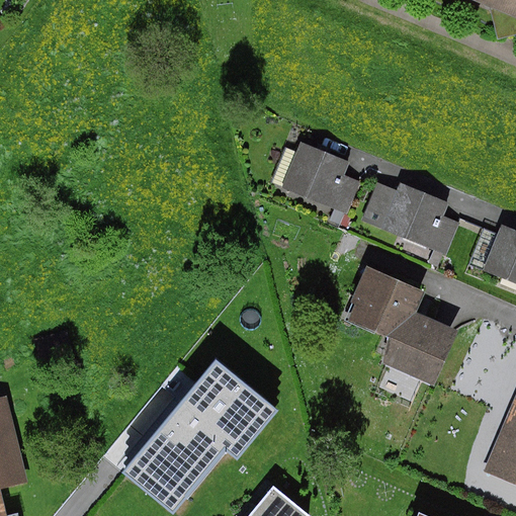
[(474,0),(490,6),(498,37),(515,32),(515,0),(474,0)]
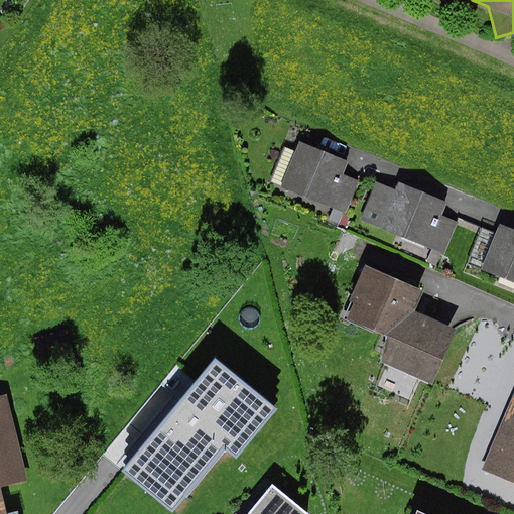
[(294,150),(282,145),(267,180),(331,207),(327,219),(346,227),(351,215),(343,212),(356,180),(342,173),(347,160),(298,140),(294,150)]
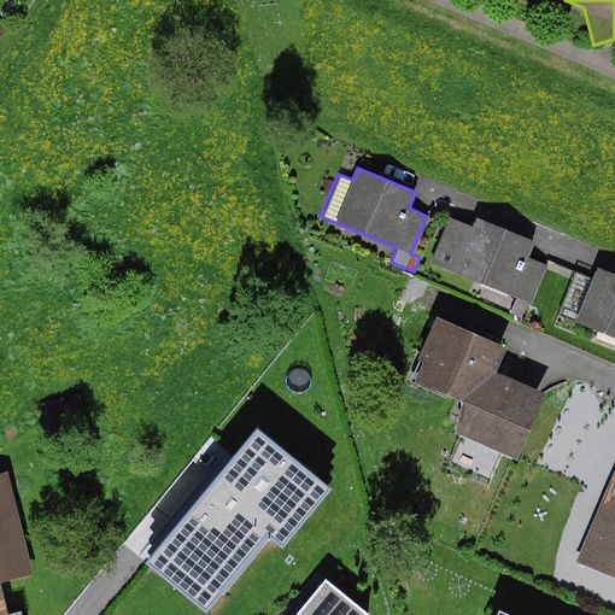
[(472,226),(447,216),(428,262),(514,297),(508,311),(520,316),(526,302),(529,303),(545,264),(527,257),(534,240),(475,217),(472,226)]
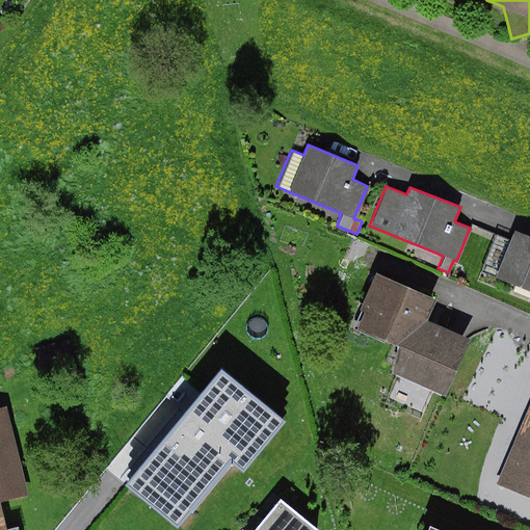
[(510,239),(496,234),(480,270),(529,290),(529,236),(514,230),(510,239)]
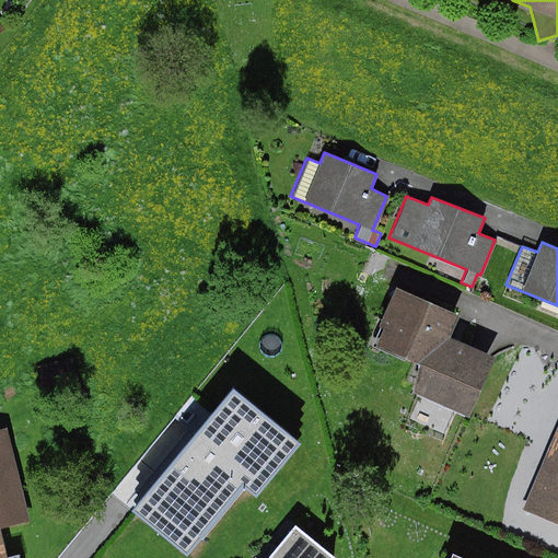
[(460,314),(396,286),(379,326),(383,328),(375,345),(419,363),(414,392),(468,417),(495,357),(449,337),(460,314)]
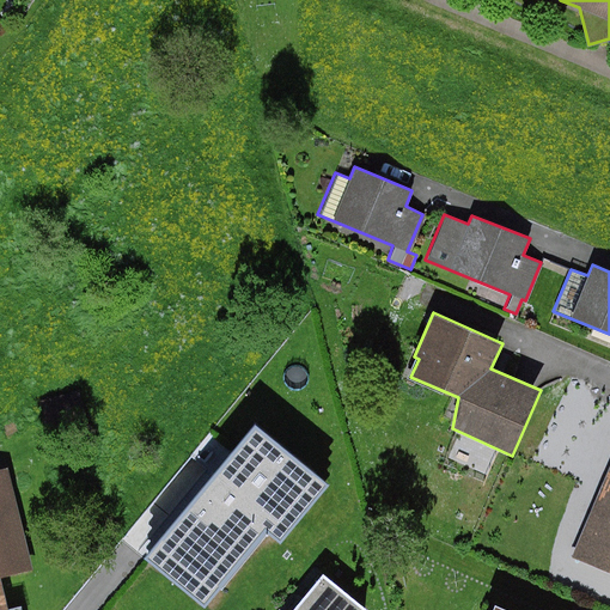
[(256,425),(144,557),(201,607),(264,531),(279,542),(328,485),(256,425)]
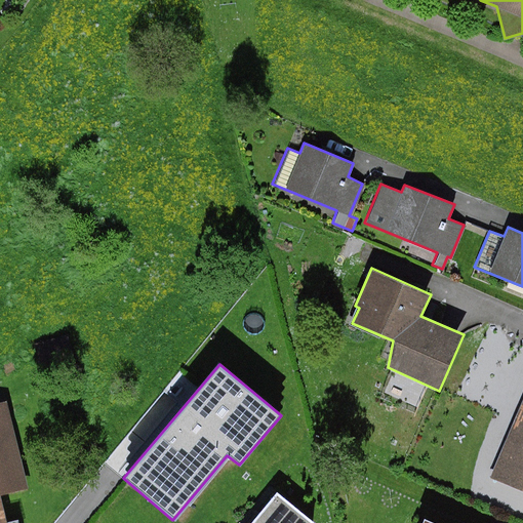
[(48,410),(45,398),(32,401),(36,414),(48,410)]
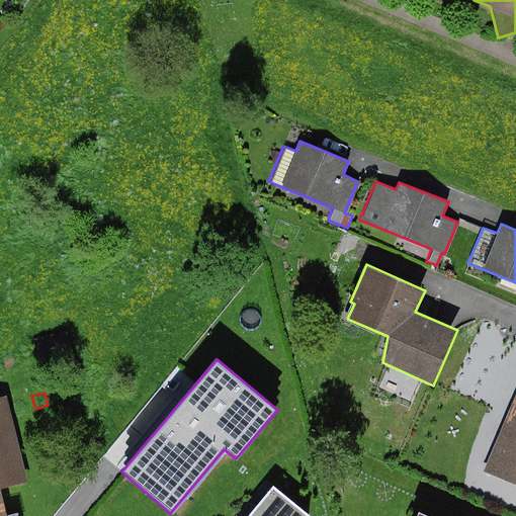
[(515,395),(486,465),(515,478),(515,395)]
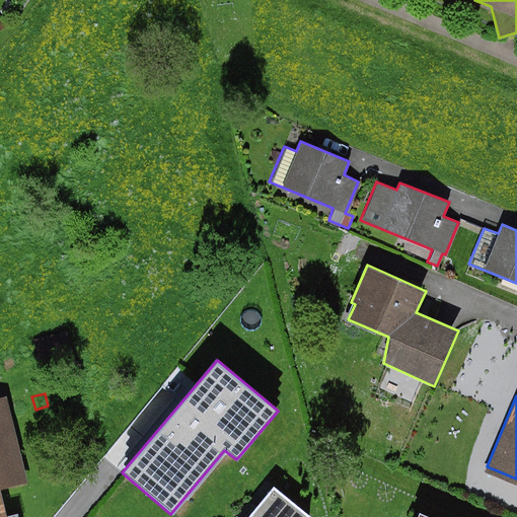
[(25,483),(5,396),(0,397),(0,516),(17,516),(17,513),(6,515),(0,489),(25,483)]
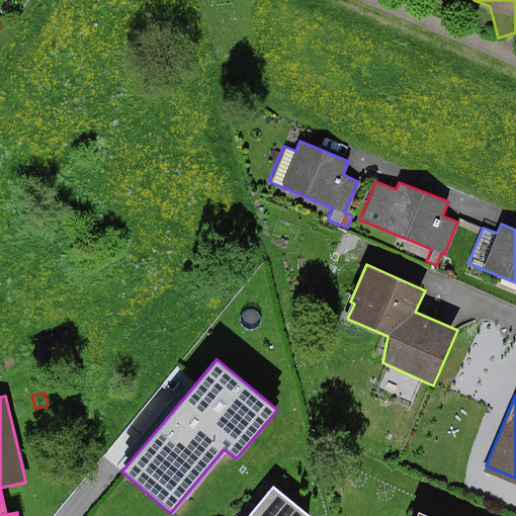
[(309,515),(311,515),(272,485),(247,515),(309,515)]
